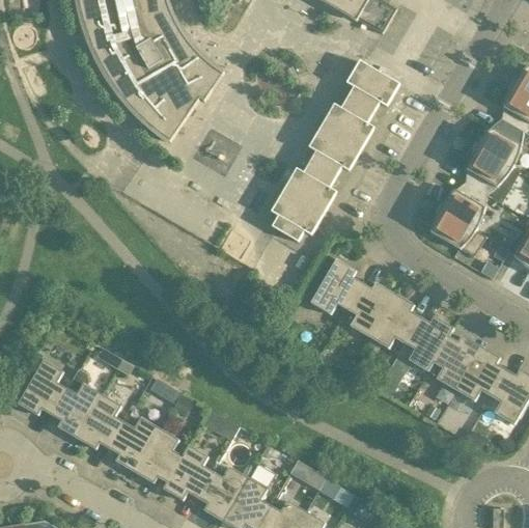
[(76,0),(78,7),(75,8),(87,38),(84,40),(101,68),(99,70),(118,95),(116,98),(140,119),(139,121),(168,141),(198,98),(202,101),(222,72),(202,58),(203,57),(189,44),(190,43),(178,28),(179,27),(169,10),(170,9),(166,0),(76,0)]
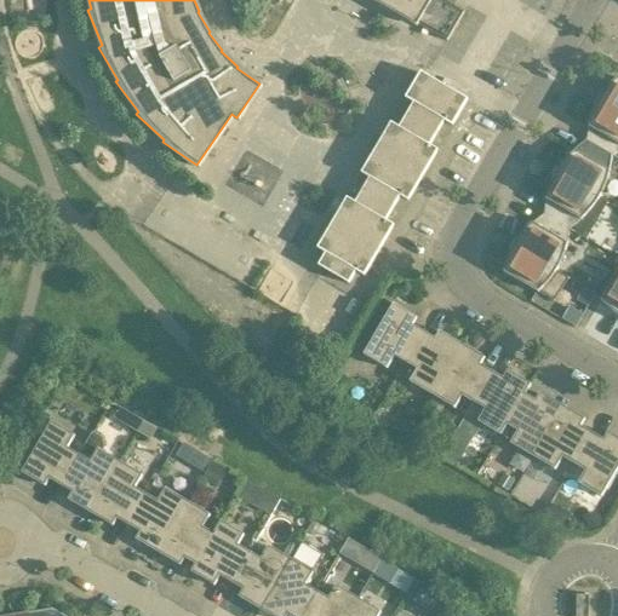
[(371,0),(413,24),(416,22),(444,39),(461,10),(444,0),(371,0)]
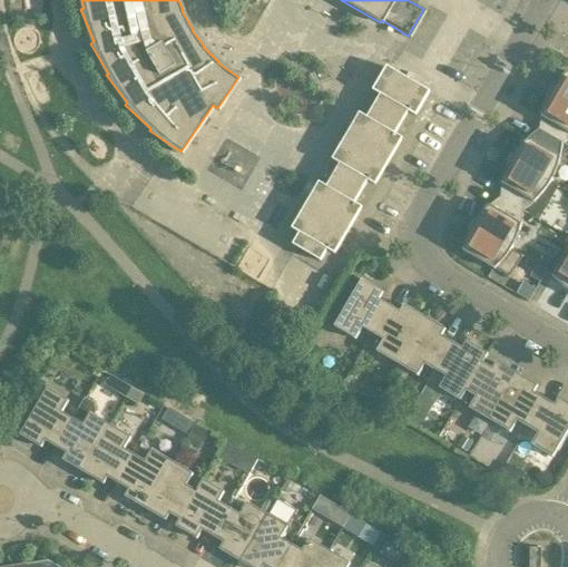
[(413,114),(427,89),(384,65),(371,88),(378,93),(364,116),(356,111),(330,157),(338,162),(324,185),(316,181),(290,226),(297,231),(291,243),(317,258),(324,247),(332,252),(359,205),(352,201),(365,178),(373,183),(400,136),(392,132),(405,109),(413,114)]
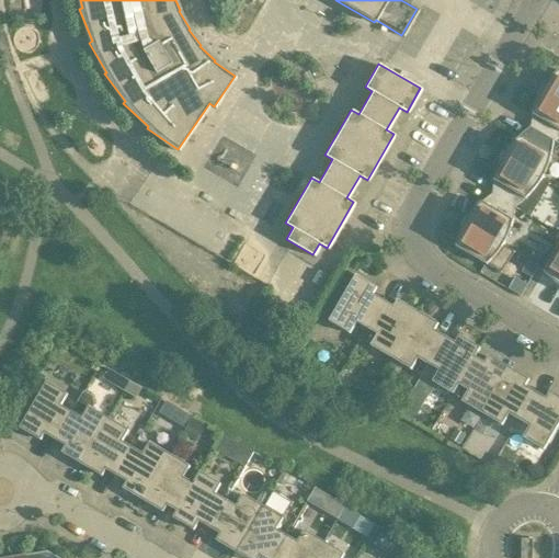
[(539,89),(558,100),(558,69),(556,68),(551,73),(547,78),(543,83),(539,89)]
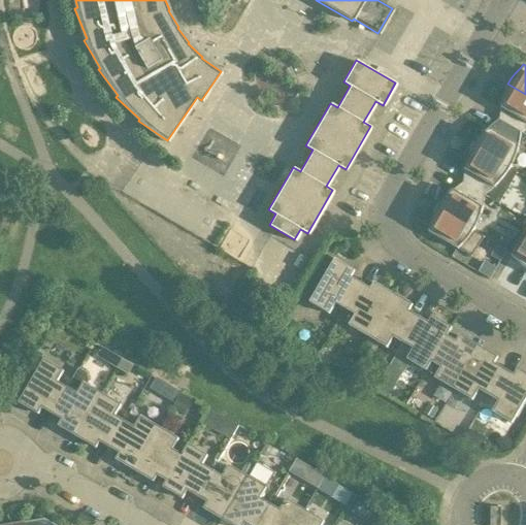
[(525,94),(507,84),(504,89),(502,95),(500,100),(499,106),(503,109),(497,120),(518,131),(523,128),(525,125),(525,94)]
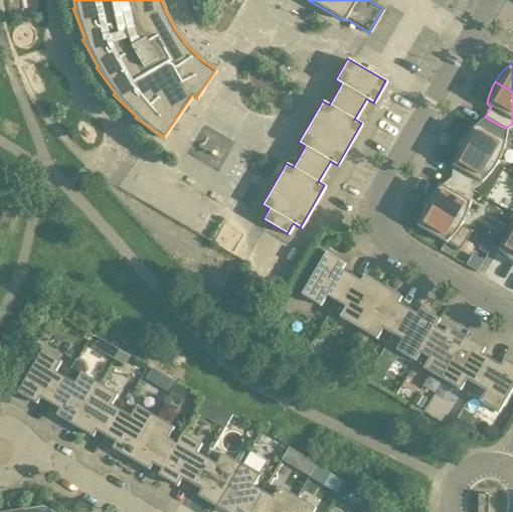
[(505,134),(505,128),(485,117),(480,126),(475,123),(471,128),(467,132),(463,137),(460,142),(495,163),(498,157),(500,152),(502,146),(504,140),(505,134)]
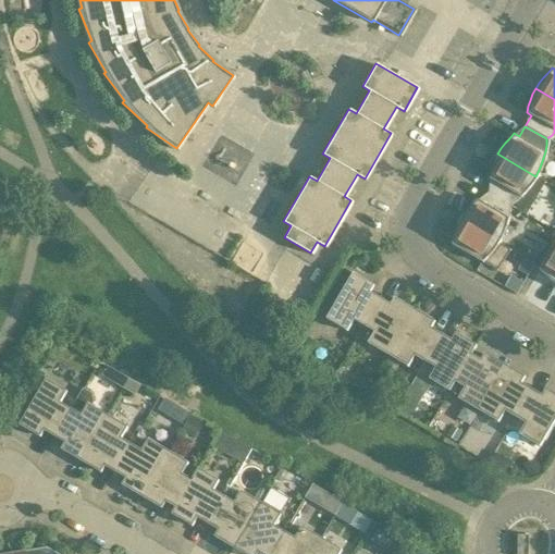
[(543,180),(535,176),(497,154),(494,159),(492,165),(490,171),(488,177),(493,181),(486,192),(508,204),(523,212),(543,180)]
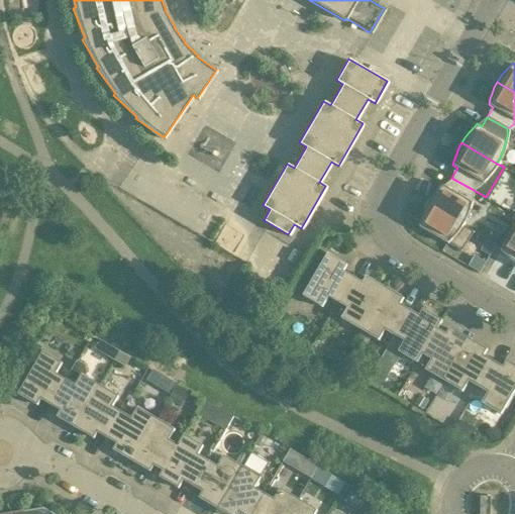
[(472,189),(451,178),(446,187),(441,184),(437,189),(433,193),(429,198),(426,203),(461,224),(465,218),(467,213),(469,207),(471,201),(472,195),(472,189)]
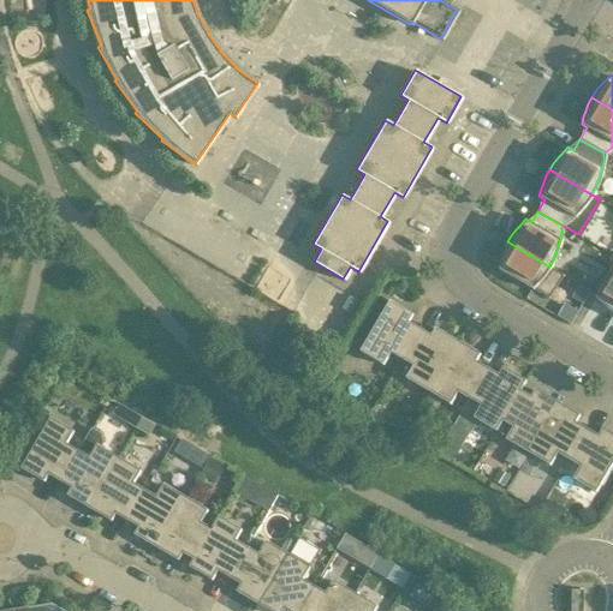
[(546,273),(549,267),(507,241),(504,247),(500,255),(499,261),(497,268),(531,288),(536,283),(541,279),(546,273)]
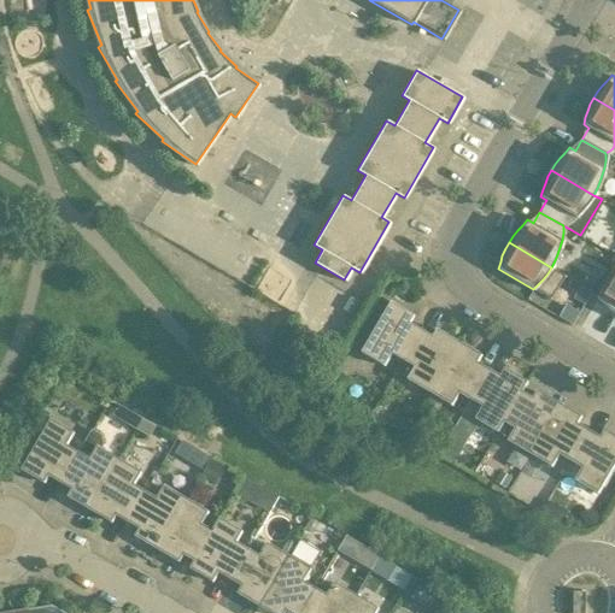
[(611,311),(614,313),(614,263),(596,296),(603,305),(611,311)]
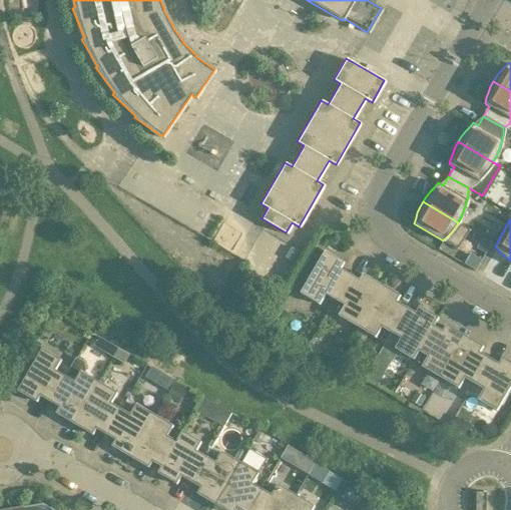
[(481,235),(474,245),(484,251),(490,240),(481,235)]
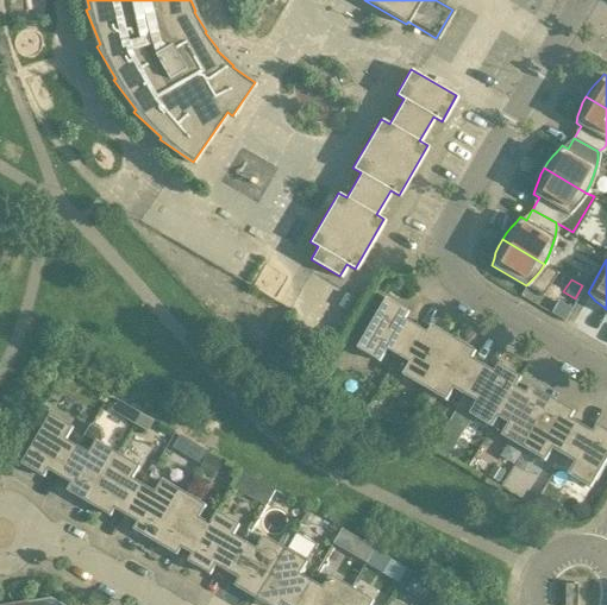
[(396,354),(413,323),(402,317),(406,310),(383,296),(355,346),(377,359),(385,347),(396,354)]
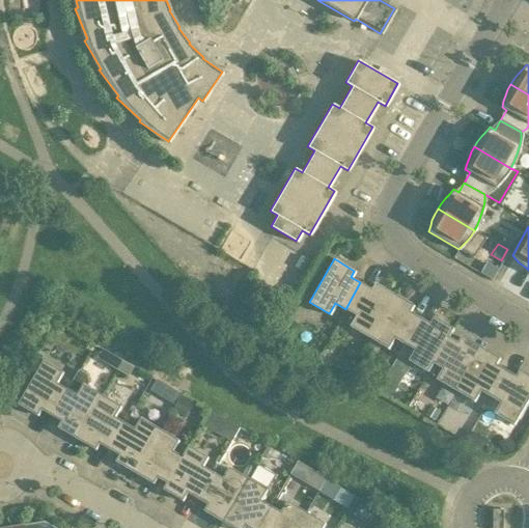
[(360,282),(345,309),(355,314),(349,326),(368,336),(393,294),(392,293),(391,294),(373,283),(370,288),(360,282)]
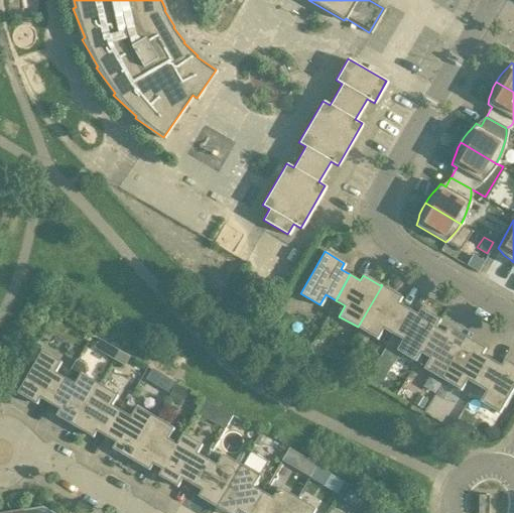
[(400,295),(382,285),(358,327),(376,338),(382,328),(392,333),(406,307),(397,302),(400,295)]
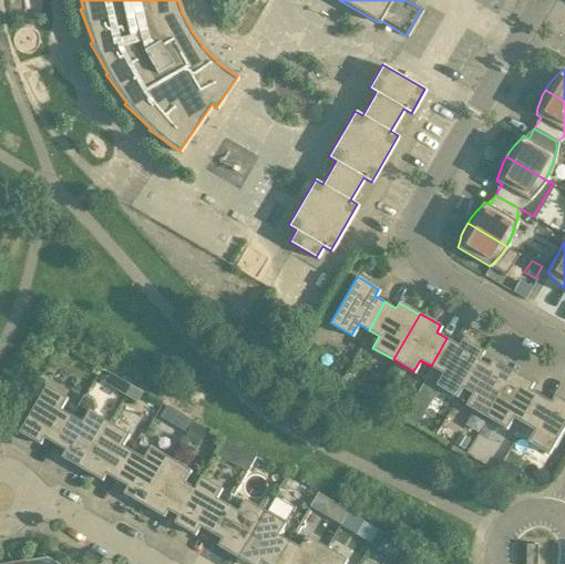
[(447,338),(431,366),(441,372),(434,383),(455,397),(462,385),(478,357),(479,357),(483,350),(462,337),(458,345),(447,338)]
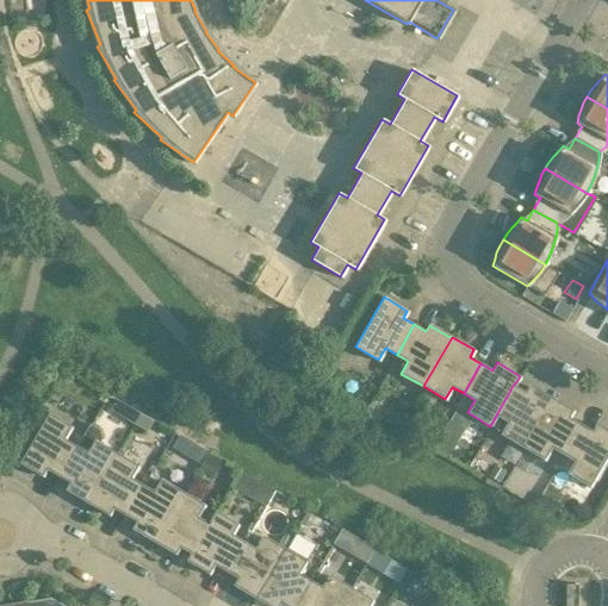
[(343,373),(329,364),(320,380),(334,388),(343,373)]
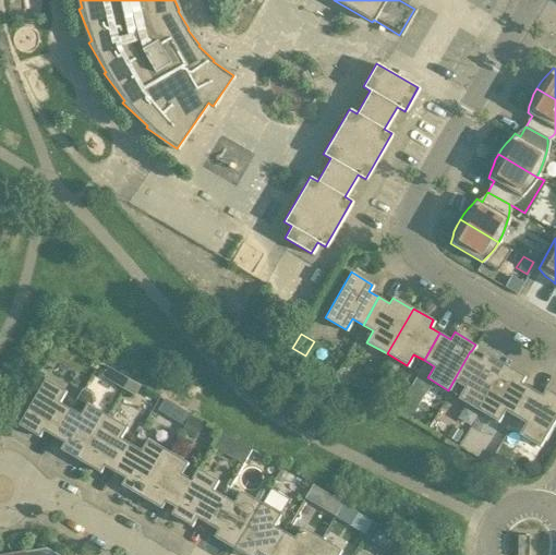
[(481,357),(471,351),(470,351),(455,378),(464,384),(457,398),(476,409),(504,363),(503,363),(502,364),(483,352),(481,357)]
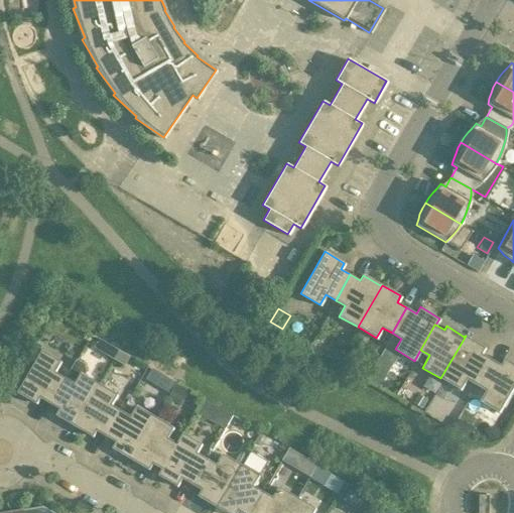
[(484,347),(466,336),(440,378),(460,389),(466,379),(475,384),(490,359),(481,353),(484,347)]
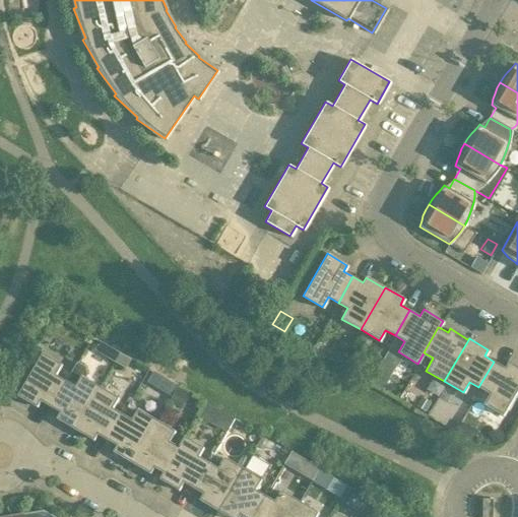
[(113,361),(119,351),(108,345),(105,350),(107,357),(113,361)]
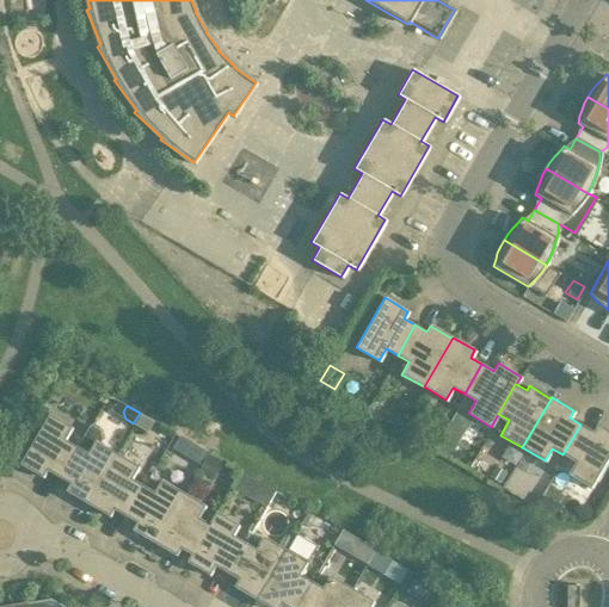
[(152,420),(140,413),(133,423),(146,431),(152,420)]
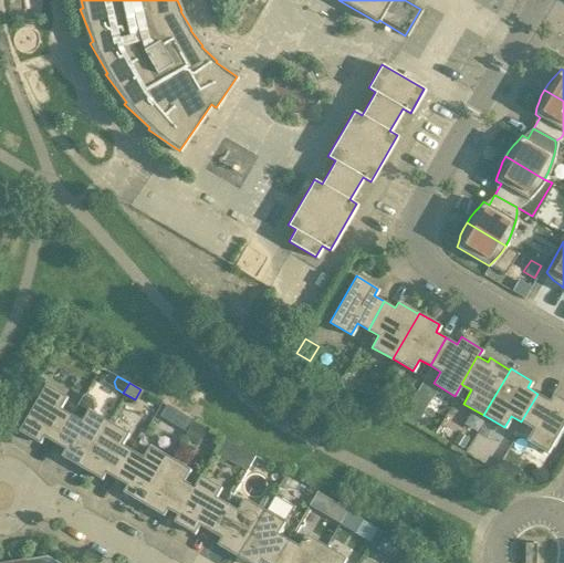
[(53,441),(70,414),(59,407),(65,396),(52,388),(44,384),(18,430),(20,431),(20,430),(39,441),(42,436),(53,441)]
